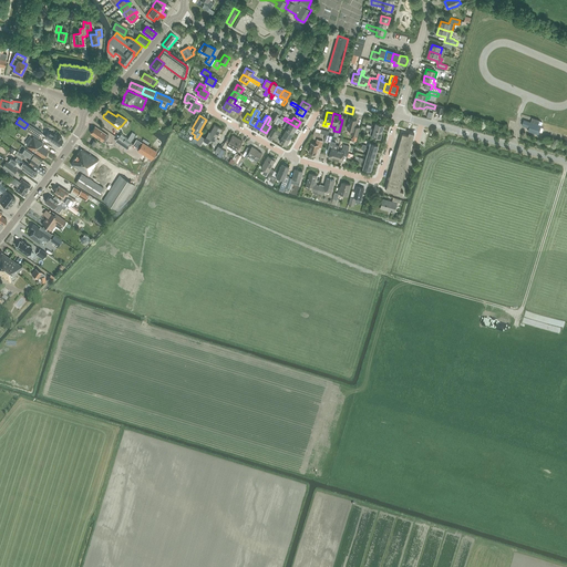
[(352,131),(351,134),(357,136),(359,127),(356,126),(357,120),(350,117),(347,130),(352,131)]
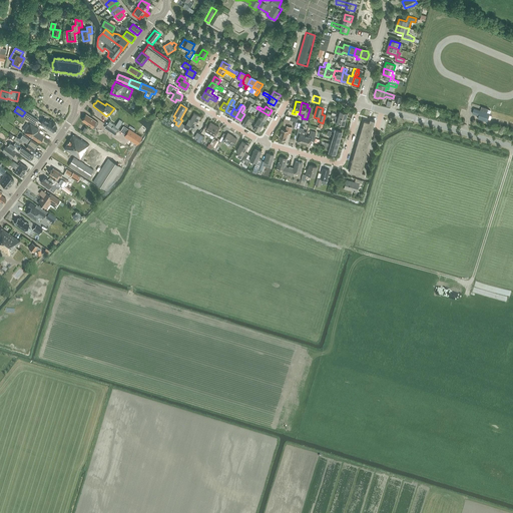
[(257,108),(255,110),(261,114),(260,117),(266,120),(269,115),(257,108)]
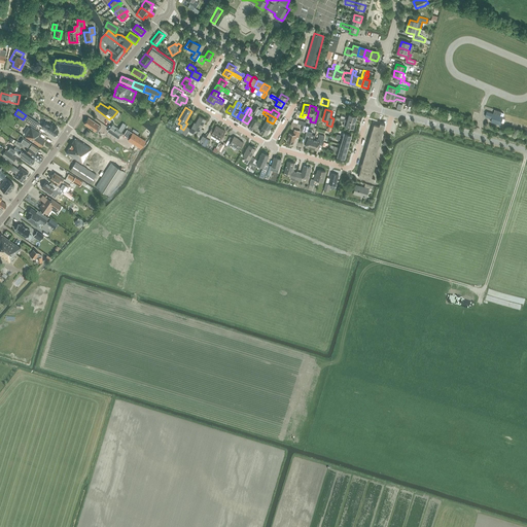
[(503,116),(487,111),(485,116),(492,118),(491,121),(500,125),(503,116)]
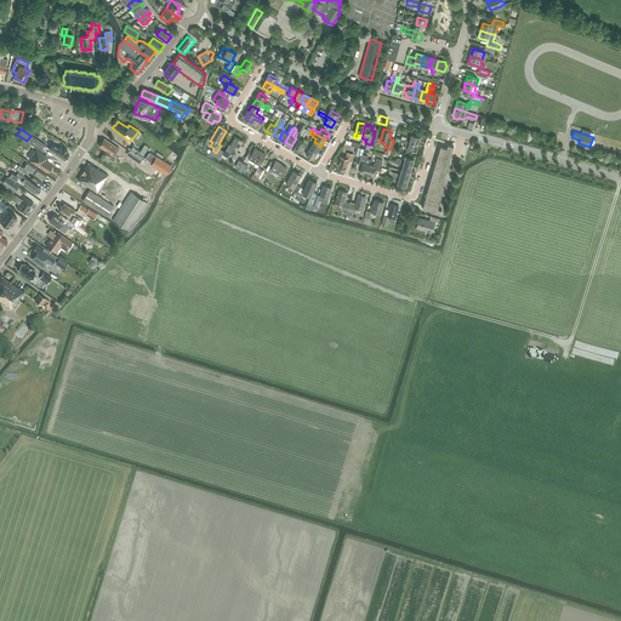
[(411,134),(410,142),(419,144),(421,137),(411,134)]
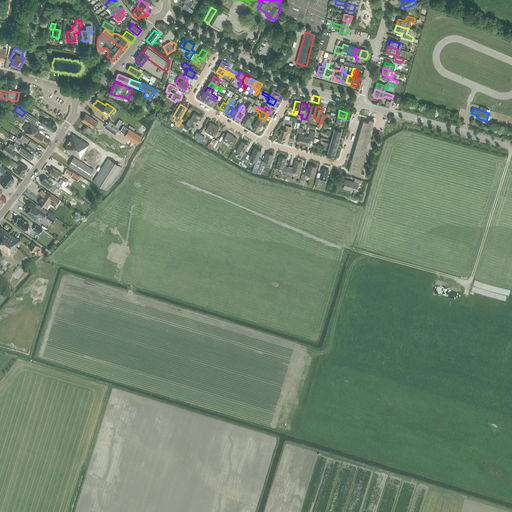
[(38,120),(25,112),(22,116),(35,125),(38,120)]
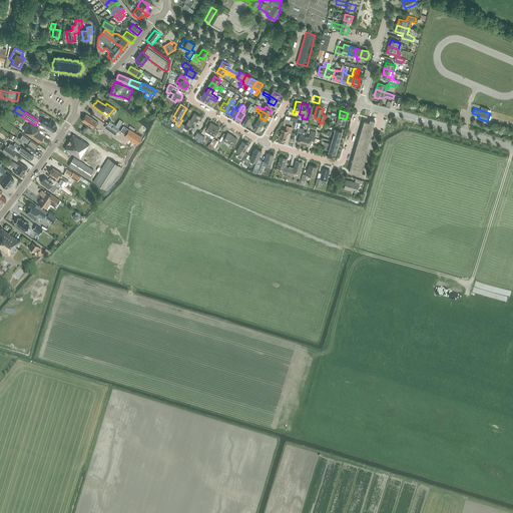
[(189,129),(195,132),(198,126),(195,124),(200,116),(194,113),(190,119),(189,119),(184,127),(189,130),(189,129)]
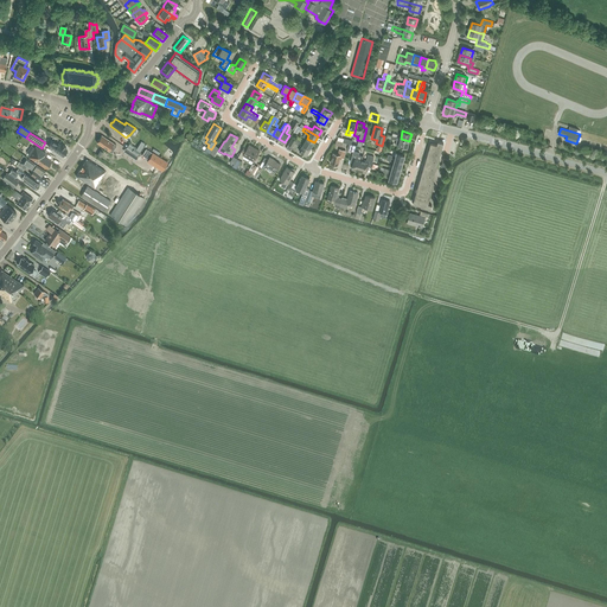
[(112,153),(116,146),(102,136),(98,141),(97,140),(96,142),(97,142),(97,144),(112,153)]
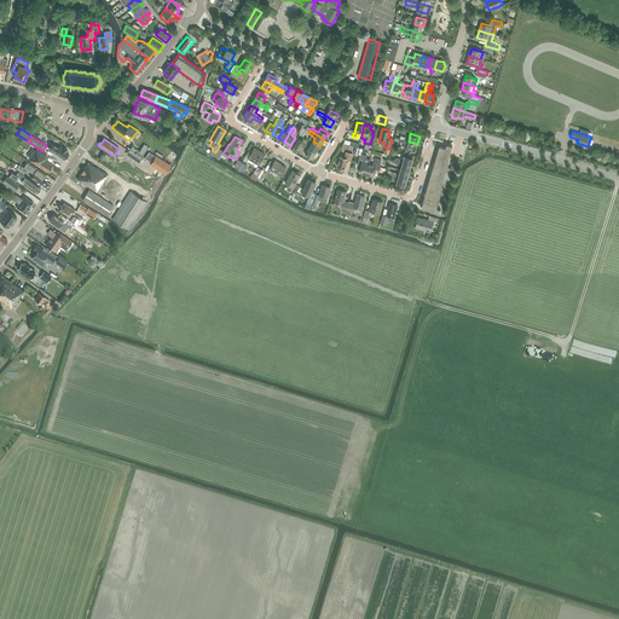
[(400,139),(399,142),(404,143),(405,144),(404,148),(406,149),(415,151),(417,144),(409,142),(405,140),(400,139)]
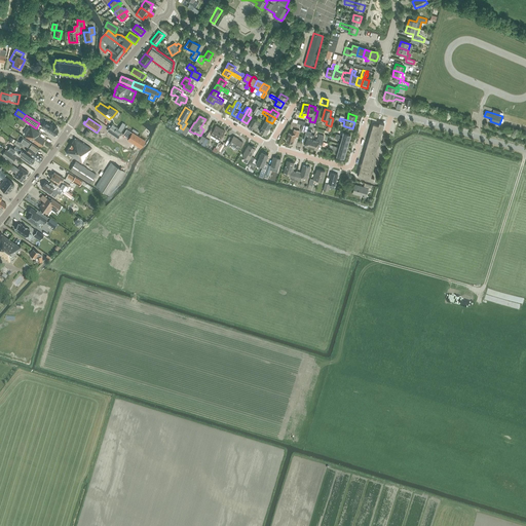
[(265,120),(263,125),(269,128),(272,123),(266,120),(265,120)]
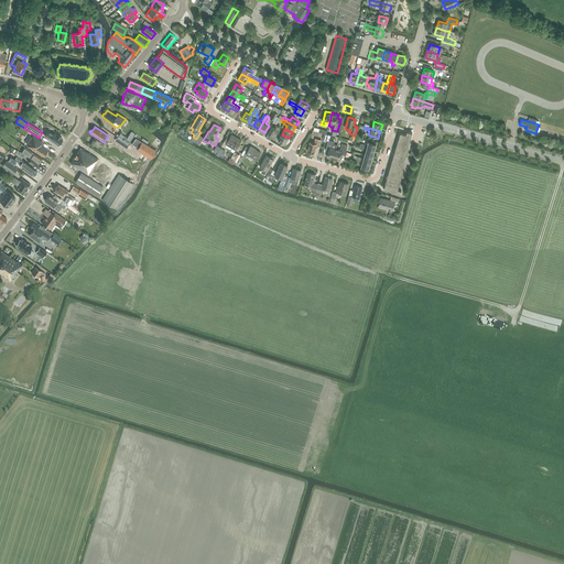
[(61,139),(61,138),(56,134),(55,136),(54,134),(53,134),(47,131),(44,137),(57,145),(62,139),(61,139)]
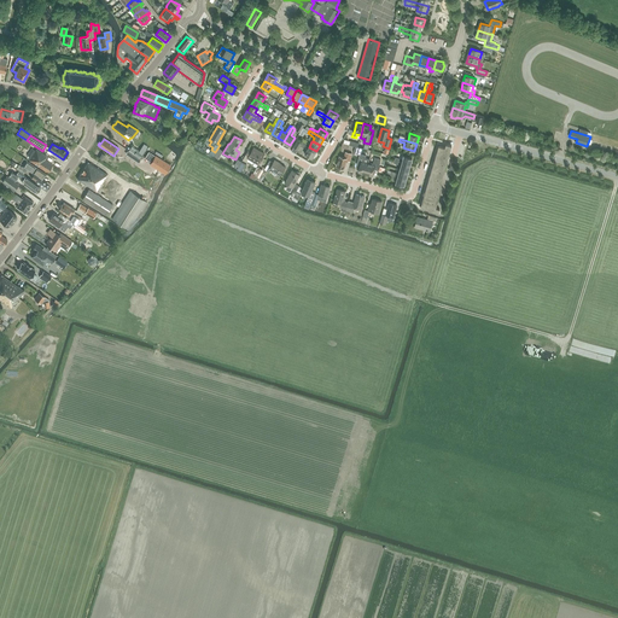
[(302,144),(301,146),(307,150),(305,153),(312,158),(316,151),(309,147),(305,145),(302,144)]
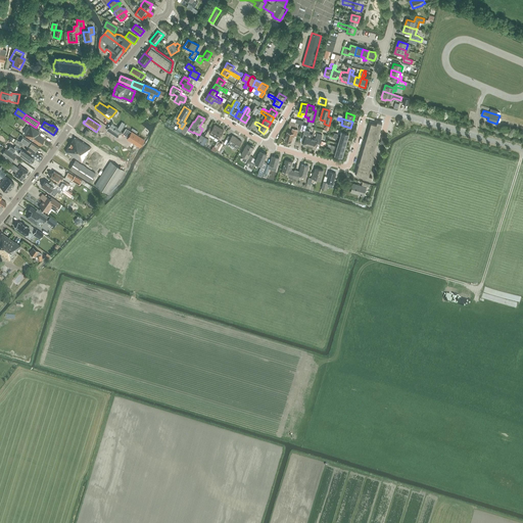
[(371,123),(370,130),(378,132),(380,127),(381,127),(382,124),(377,122),(377,125),(371,123)]
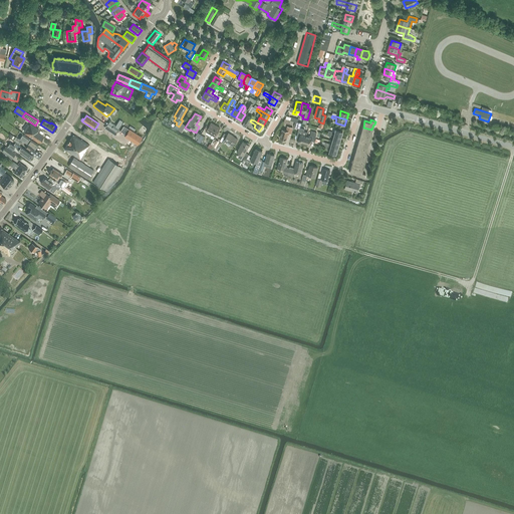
[(202,133),(201,134),(204,136),(207,132),(212,135),(211,137),(211,138),(213,139),(214,138),(215,137),(215,136),(218,131),(220,127),(211,122),(210,125),(207,123),(202,133)]
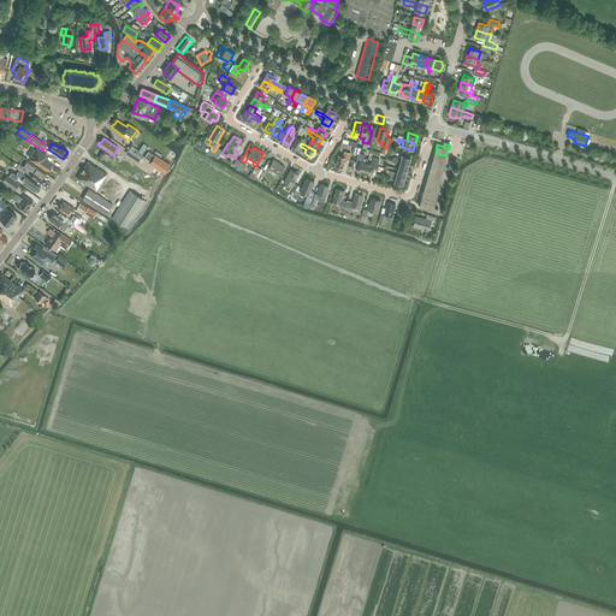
[(30,157),(29,159),(45,170),(46,169),(48,170),(52,163),(45,158),(47,155),(36,148),(34,152),(31,149),(28,155),(30,157)]
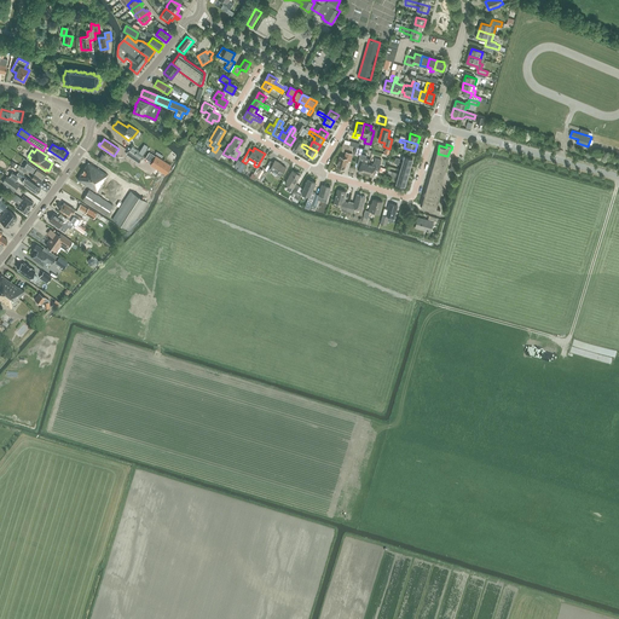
[(144,154),(138,149),(134,155),(139,158),(144,154)]
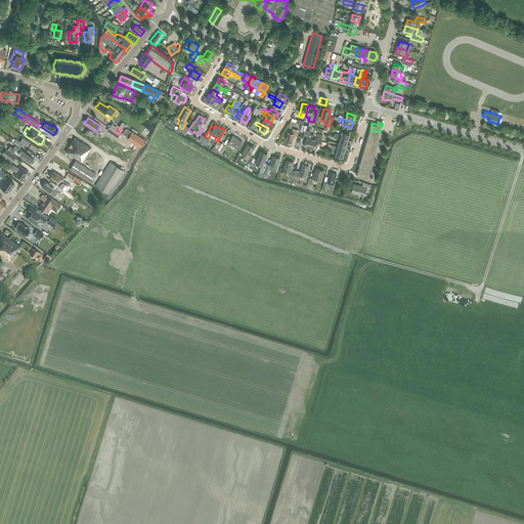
[(288,132),(286,139),(286,141),(292,142),(294,135),(297,136),(299,130),(293,129),(292,133),(288,132)]
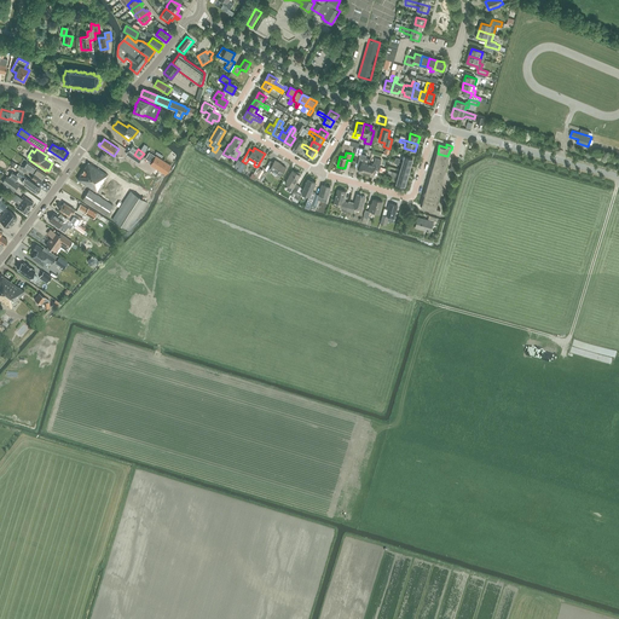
[(447,156),(438,154),(435,161),(445,165),(447,156)]
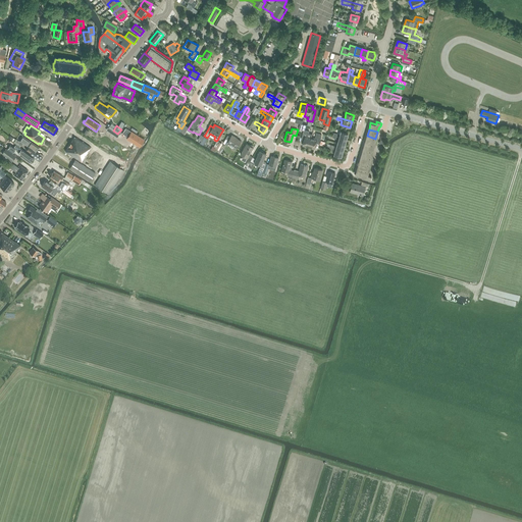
[(304,131),(302,138),(305,139),(304,141),(303,146),(309,147),(311,138),(312,135),(309,134),(309,132),(304,131)]
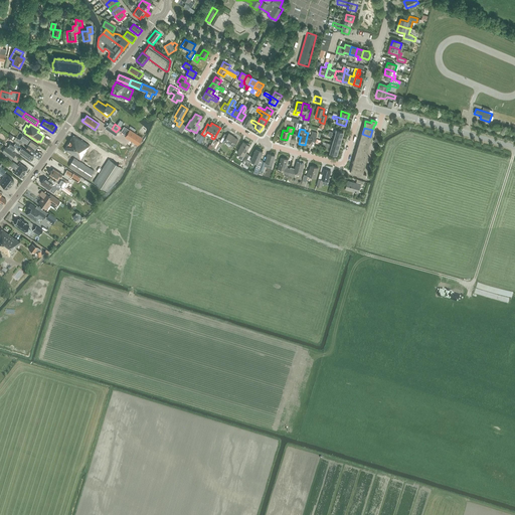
[(130,130),(126,135),(125,137),(129,139),(130,138),(135,142),(139,136),(130,130)]
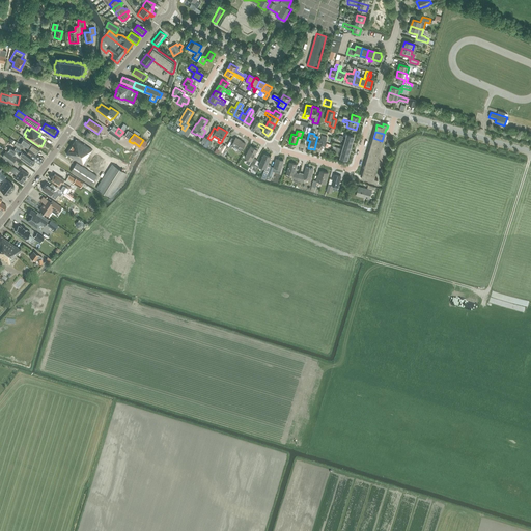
[(316,140),(314,149),(320,151),(322,146),(323,144),(325,145),(327,137),(323,136),(320,141),(316,140)]
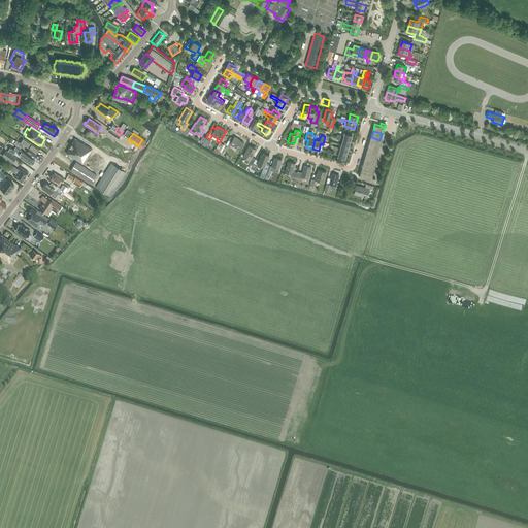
[(230,137),(226,144),(229,146),(231,144),(233,145),(232,147),(233,149),(235,150),(236,149),(236,147),(239,150),(243,142),(239,140),(239,139),(235,136),(233,139),(230,137)]
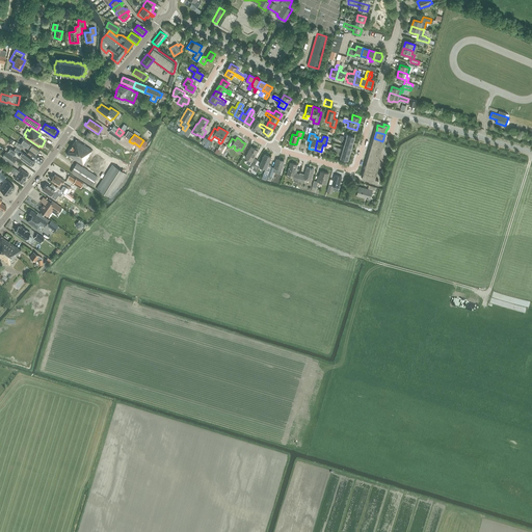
[(40,150),(23,138),(20,143),(28,149),(26,152),(27,153),(31,156),(30,157),(41,163),(44,158),(41,156),(41,157),(36,155),(40,150)]
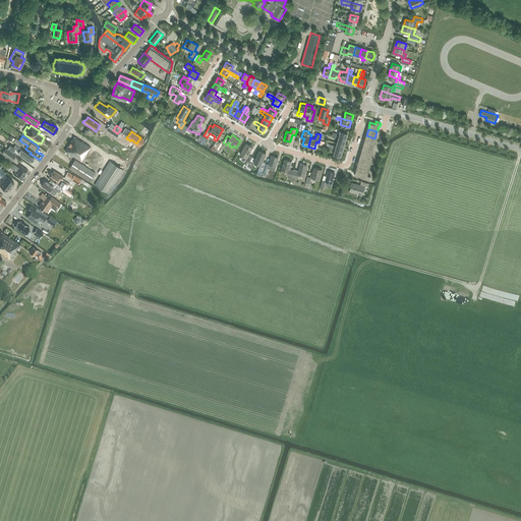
[(366,135),(364,141),(372,145),(374,138),(366,135)]
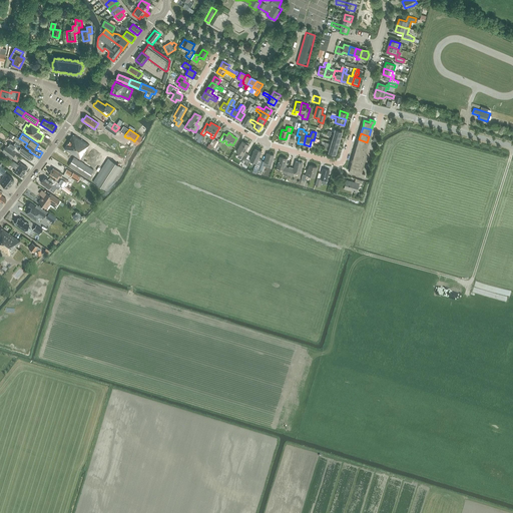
[(88,145),(73,135),(64,149),(78,158),(77,160),(73,157),(67,166),(88,179),(96,165),(86,159),(85,160),(81,157),(87,149),(86,149),(88,145)]
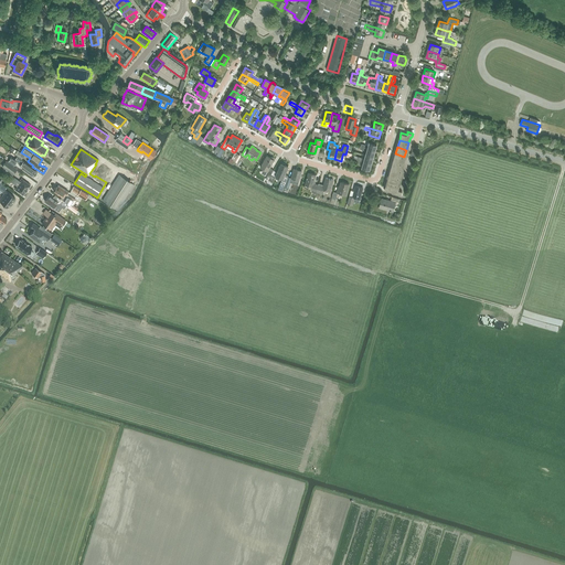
[(18,150),(17,151),(14,155),(21,159),(24,156),(18,150)]
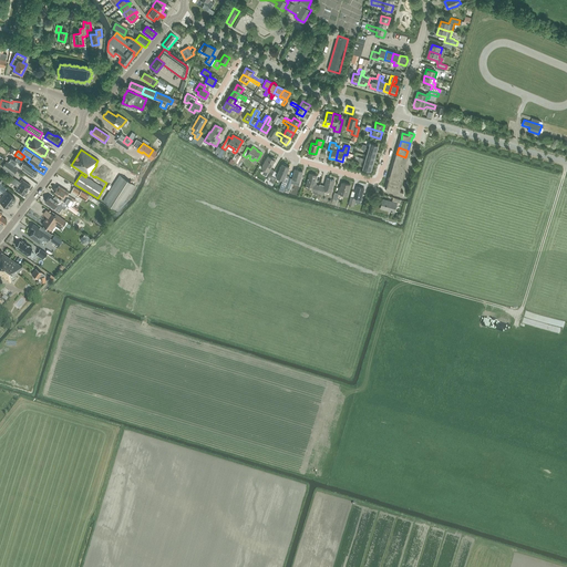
[(397,154),(394,162),(403,164),(405,157),(397,154)]
